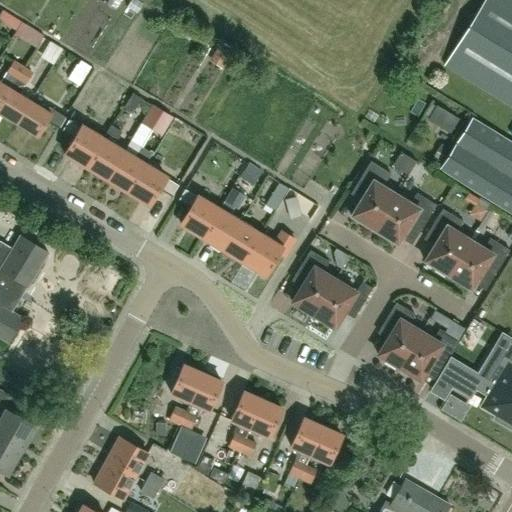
[(112,0),(110,3),(117,11),(130,0),(112,0)]
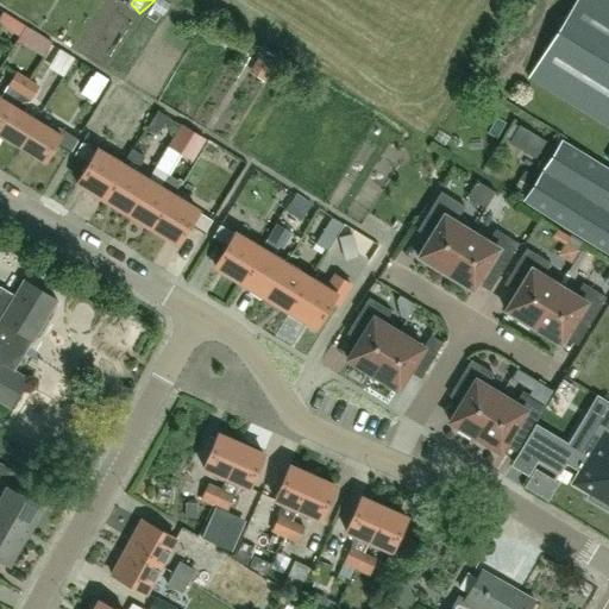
[(575,0),(527,77),(608,127),(608,1),(606,0),(575,0)]
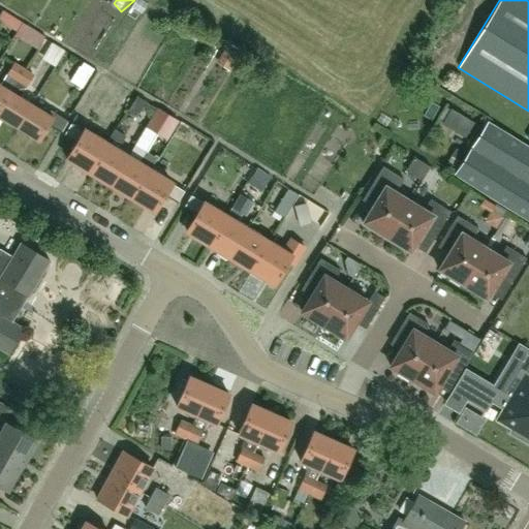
[(0,17),(19,35),(26,27),(7,9),(0,17)]
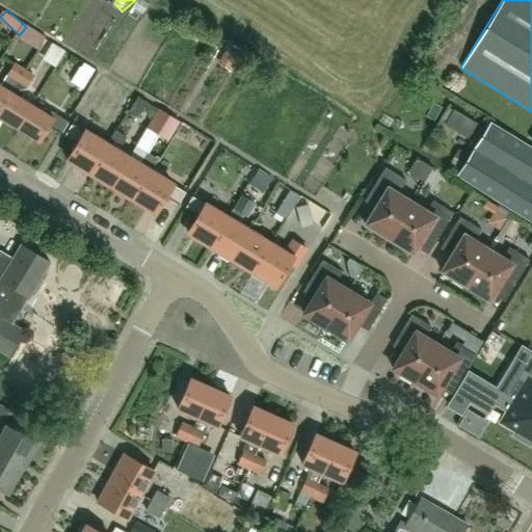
[(56,67),(65,52),(53,44),(44,59),(56,67)]
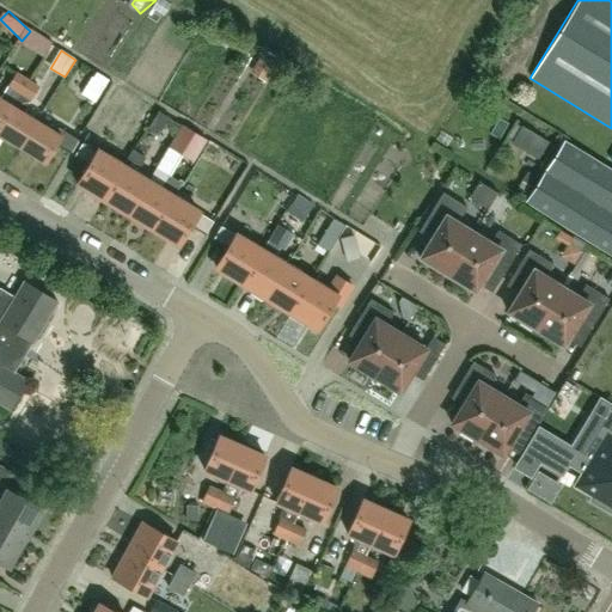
[(17,72),(7,87),(0,97),(0,123),(29,79),(17,72)]
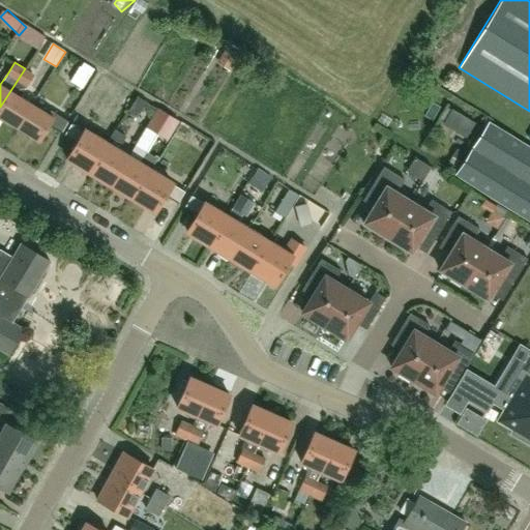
[(70,82),(82,89),(91,75),(80,67),(70,82)]
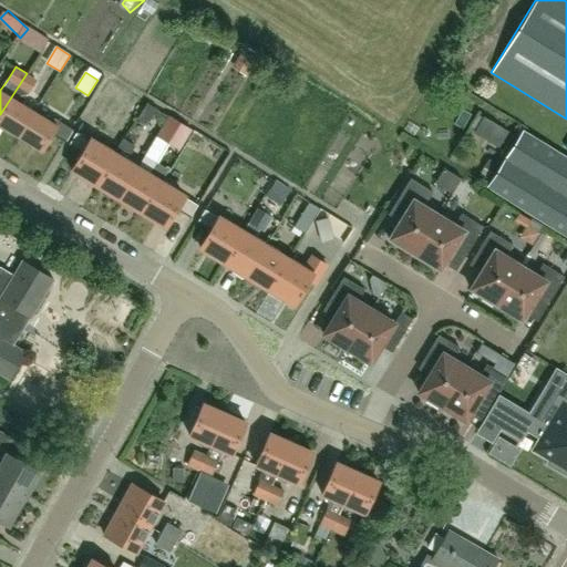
[(0,114),(0,126),(18,137),(30,117),(33,111),(20,103),(27,93),(28,94),(37,80),(27,73),(0,114)]
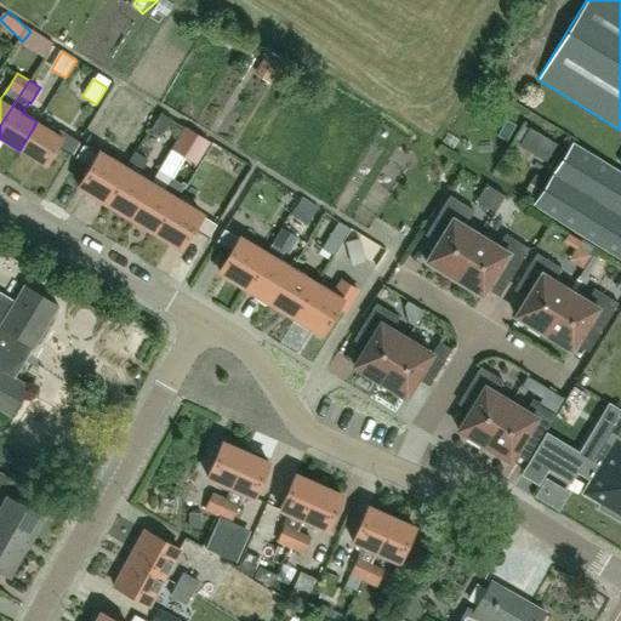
[(36,121),(33,129),(20,151),(44,166),(56,147),(72,157),(80,142),(55,126),(51,131),(36,121)]
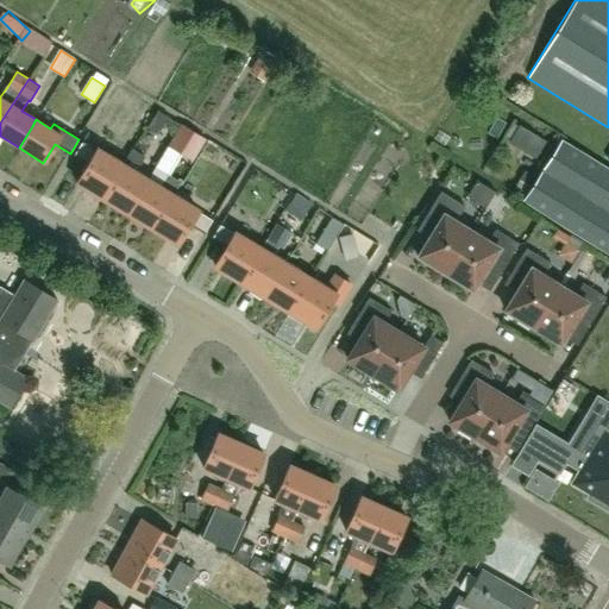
[(206,139),(196,133),(196,132),(184,125),(170,148),(194,161),(206,139)]
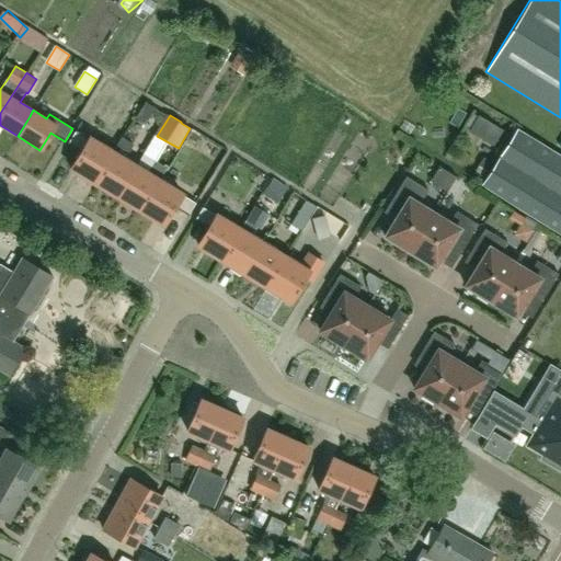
[(487,119),(476,140),(490,147),(501,126),(487,119)]
